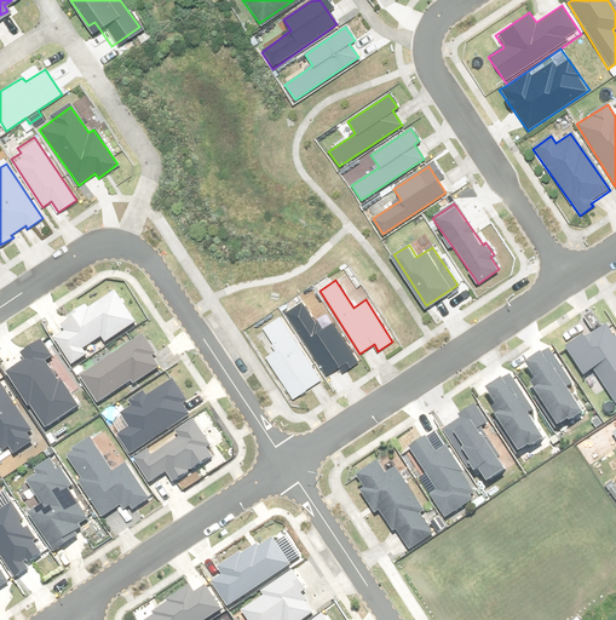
[(134,326),(115,293),(51,333),(72,366),(86,357),(82,351),(102,339),(105,344),(134,326)]
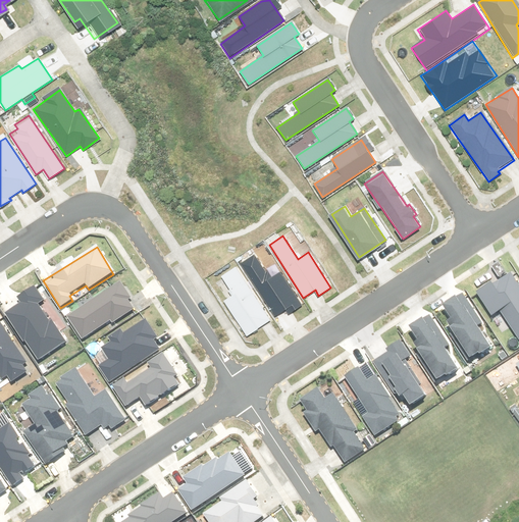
[(299,302),(267,254),(257,260),(254,255),(241,263),(275,316),(299,302)]
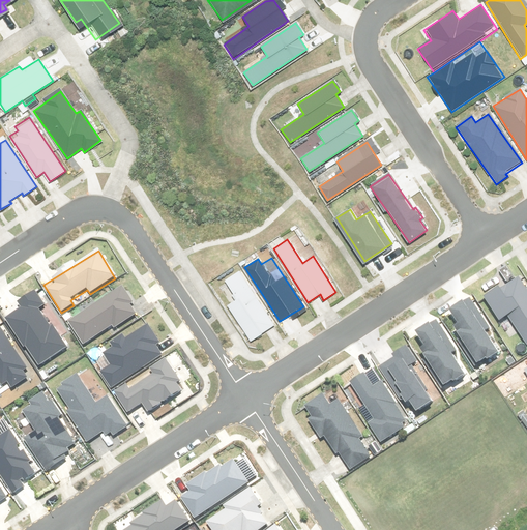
[(274,325),(239,270),(215,286),(251,341),(274,325)]
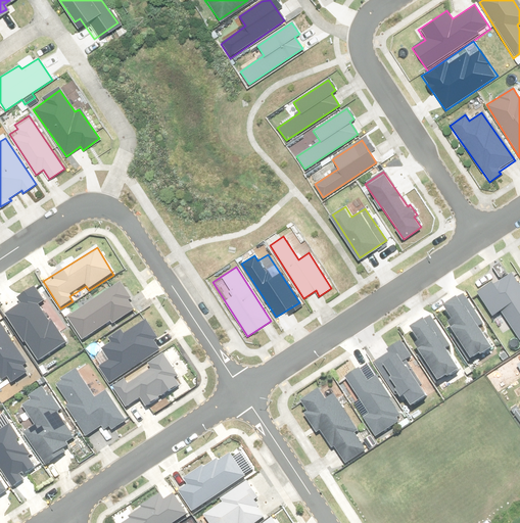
[(30,274),(9,288),(19,303),(2,316),(39,367),(71,344),(44,306),(49,302),(30,274)]
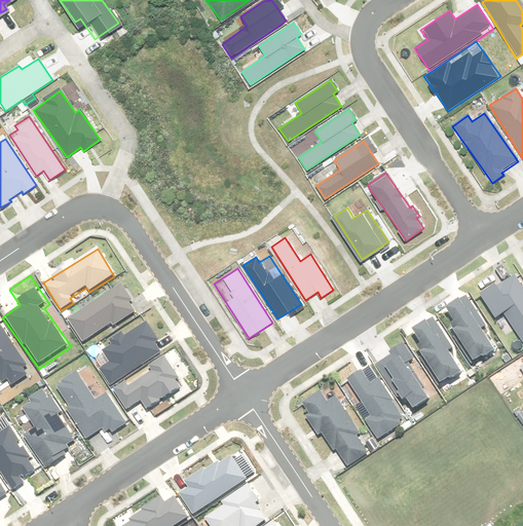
[(522,343),(522,291),(514,277),(497,289),(496,286),(480,297),(496,321),(502,315),(522,344),(522,343)]
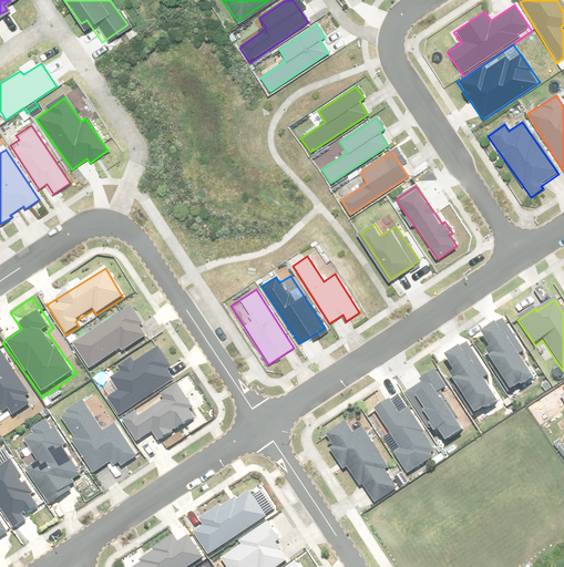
[(146,338),(129,307),(71,340),(88,371),(146,338)]
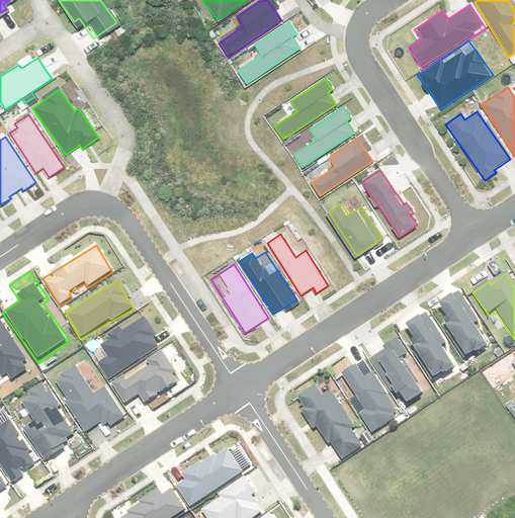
[(487,347),(459,295),(438,307),(468,363),(485,355),(482,349),(487,347)]
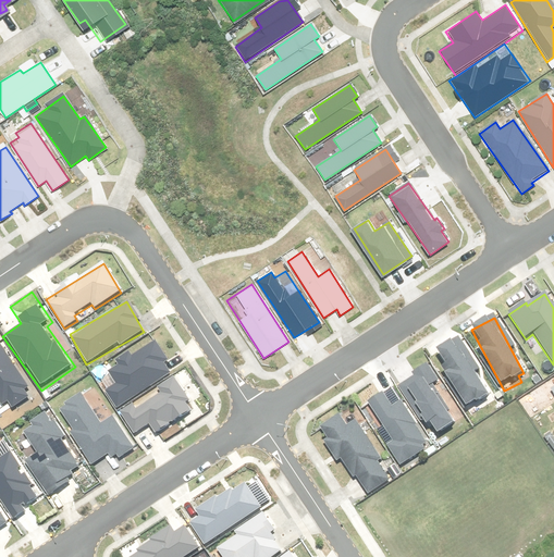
[(492,403),(458,341),(435,354),(470,415),(492,403)]
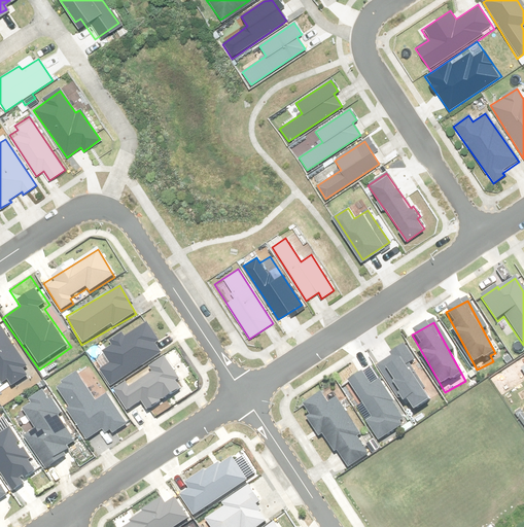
[(155,339),(146,325),(124,341),(123,339),(103,351),(112,364),(101,373),(111,388),(160,354),(151,342),(155,339)]
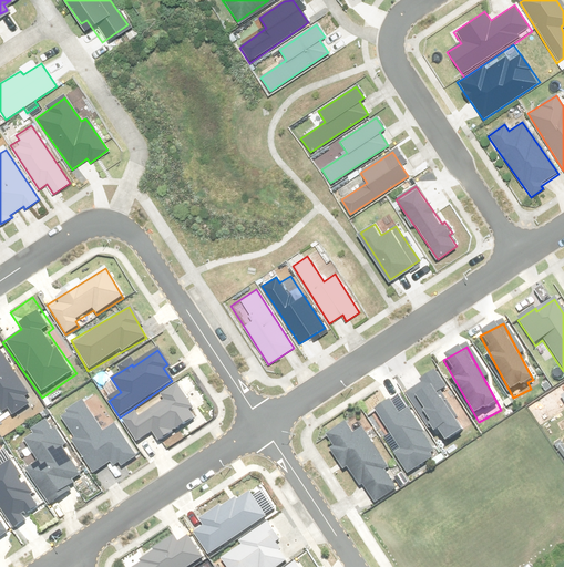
[(0,418),(7,412),(12,422),(28,412),(26,408),(29,404),(24,398),(29,394),(0,351),(0,418)]
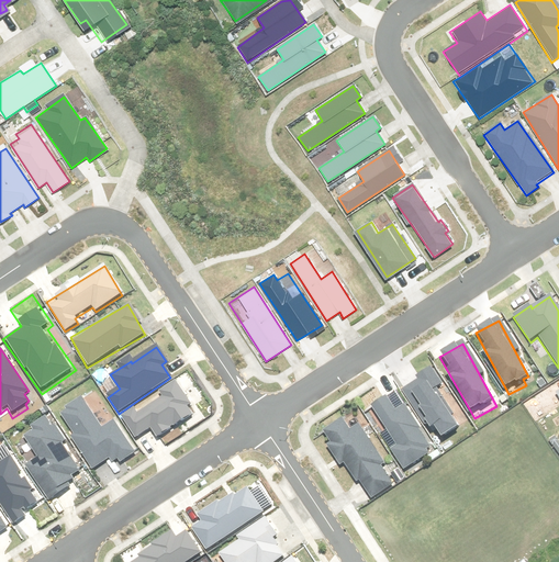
[(433,369),(416,378),(418,382),(401,392),(406,402),(415,397),(437,440),(457,430),(435,388),(440,384),(433,369)]
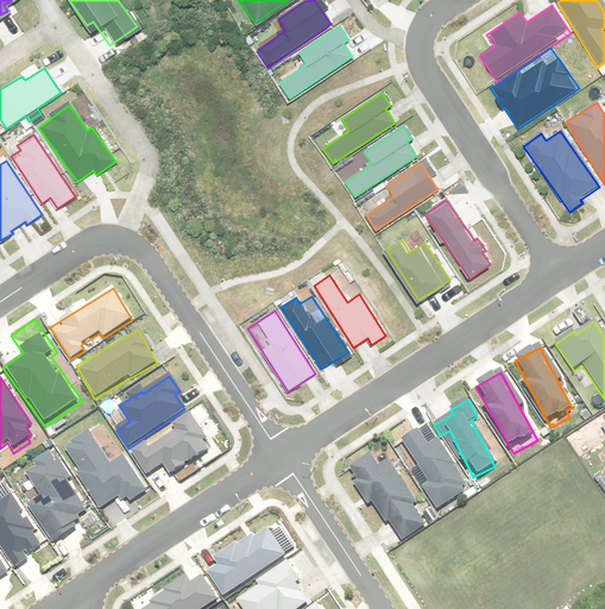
[(203,437),(189,416),(174,427),(176,433),(150,451),(149,449),(134,457),(147,477),(163,466),(170,476),(208,450),(201,438),(203,437)]
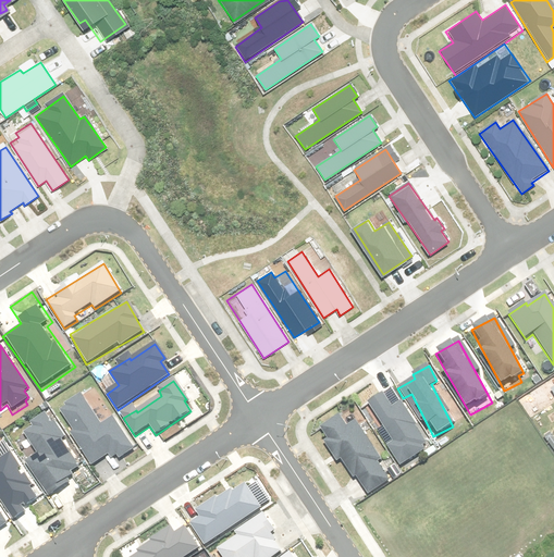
[(391,410),(383,396),(369,404),(392,445),(388,447),(398,466),(427,450),(401,404),(391,410)]
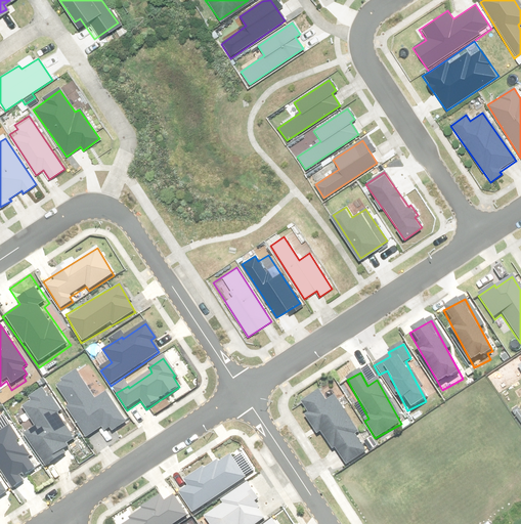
[(93,402),(78,375),(56,386),(86,439),(103,429),(107,435),(125,426),(107,394),(93,402)]
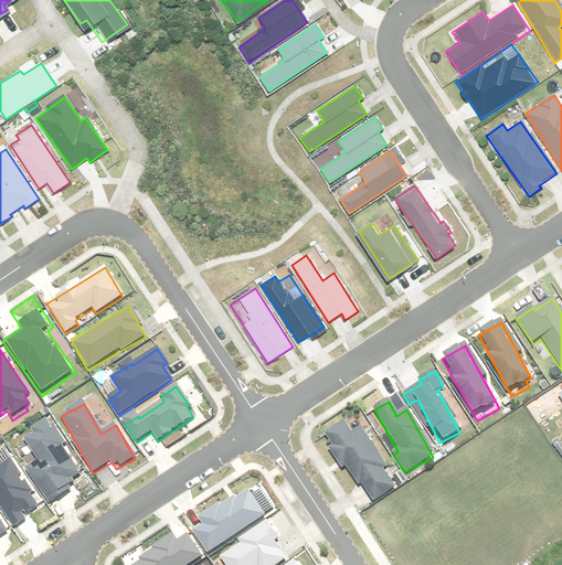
[(352,436),(342,420),(324,434),(331,446),(328,448),(342,469),(345,467),(370,505),(394,489),(381,469),(384,467),(360,430),(352,436)]
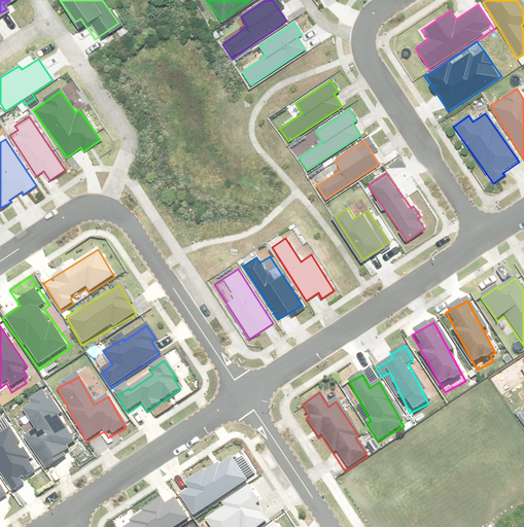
[(77,447),(45,395),(23,410),(36,431),(25,438),(43,467),(77,447)]
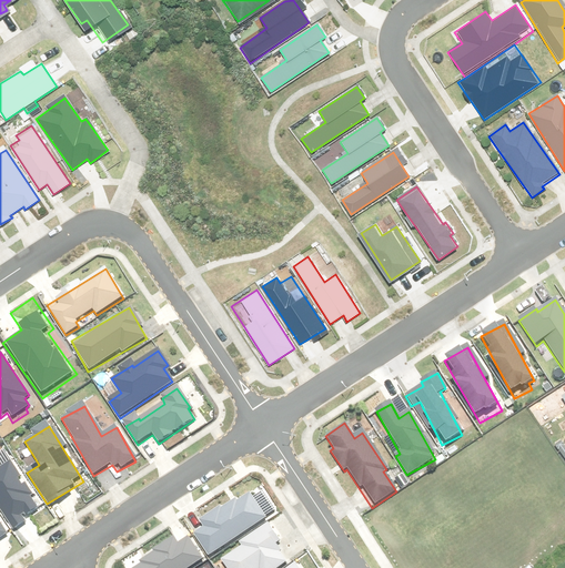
[(0,513),(10,529),(21,521),(19,517),(34,507),(21,487),(18,489),(11,479),(16,477),(9,466),(0,470),(0,513)]
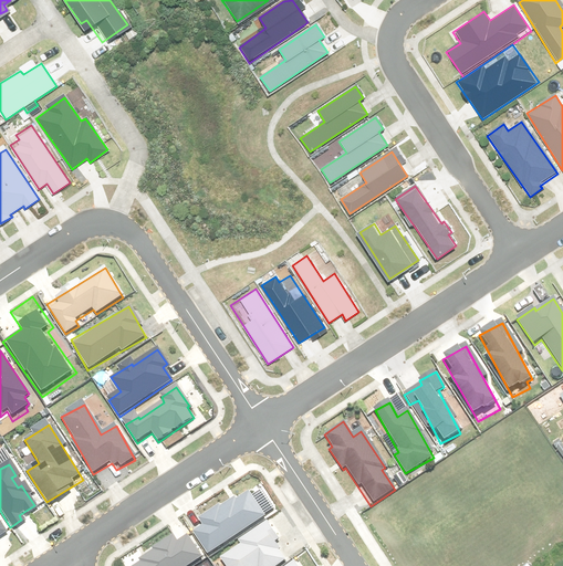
[(263,517),(248,494),(236,502),(235,500),(190,528),(208,555),(263,517)]
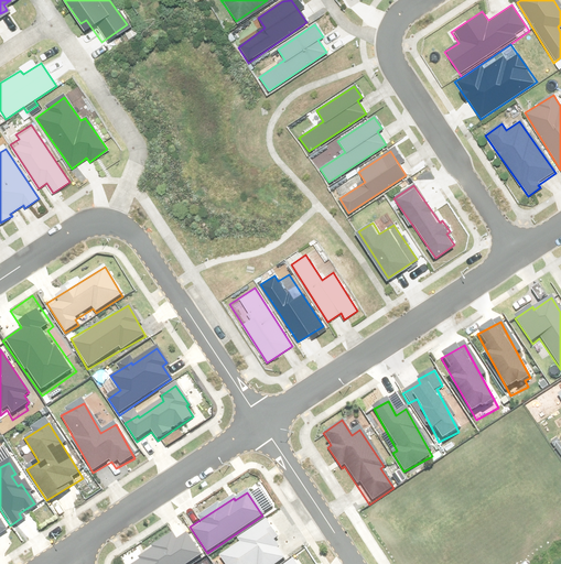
[(274,563),(289,555),(267,521),(238,540),(240,543),(219,556),(224,563),(274,563)]
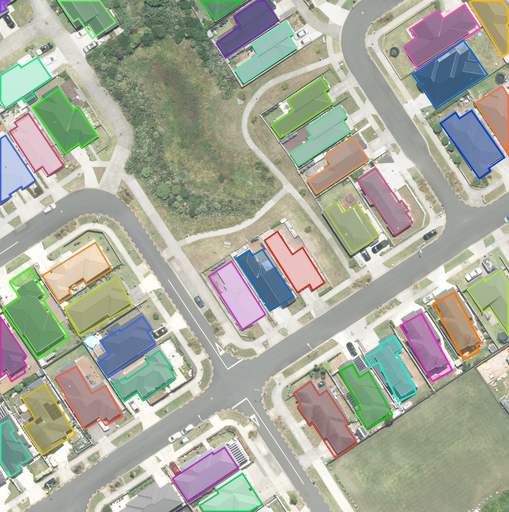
[(170,511),(181,505),(169,486),(160,492),(157,487),(120,511),(170,511)]
